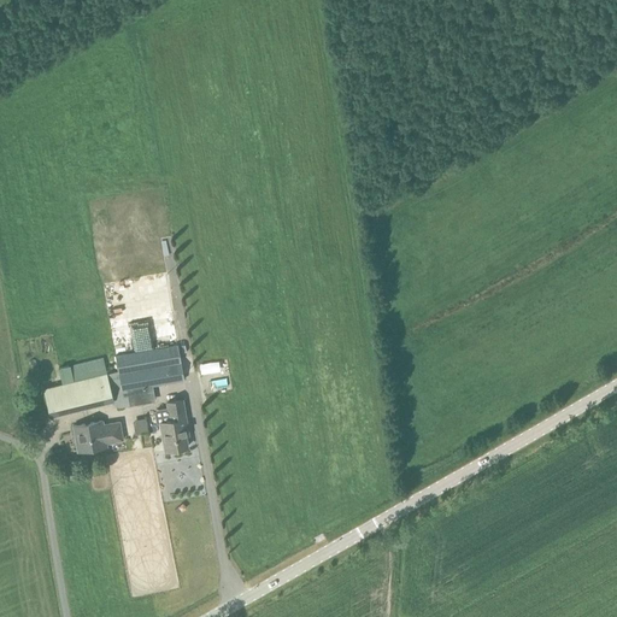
[(147,215),(163,212),(162,203),(146,205),(147,215)]
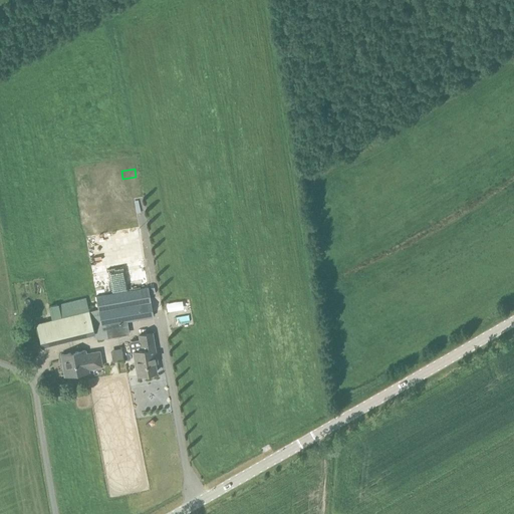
[(116,327),(123,326),(122,323),(153,317),(133,201),(95,208),(94,203),(80,205),(81,211),(80,211),(97,308),(94,309),(98,330),(99,329),(100,330),(116,327)]
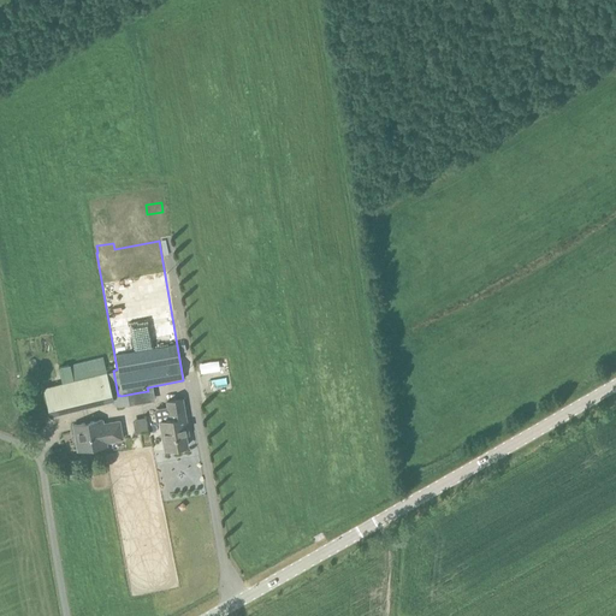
[(118,396),(113,371),(106,373),(101,357),(58,369),(63,384),(42,390),(48,414),(118,396)]
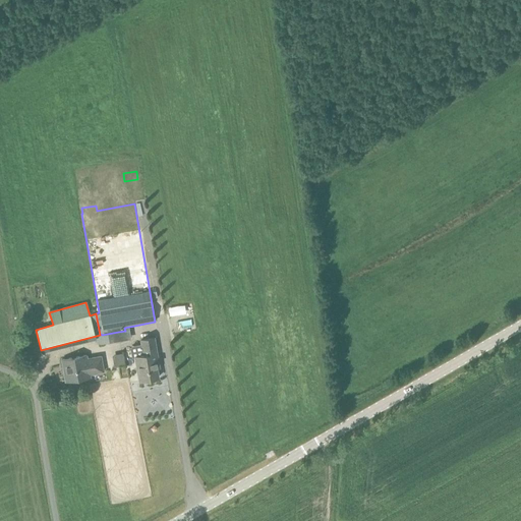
[(158,362),(154,338),(140,341),(142,350),(147,349),(148,355),(135,357),(139,382),(158,378),(155,363),(158,362)]
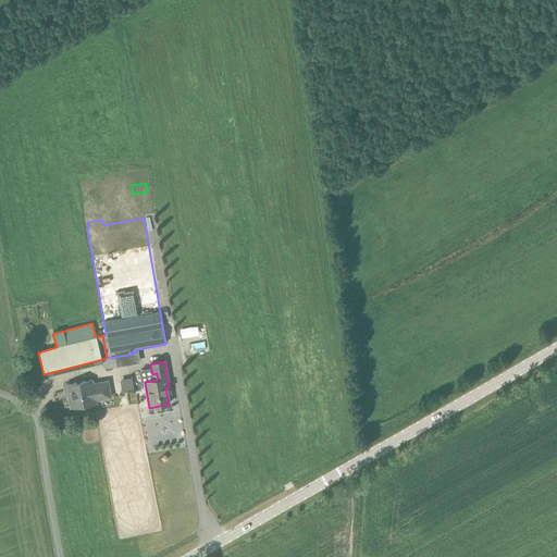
[(93,404),(93,400),(107,397),(103,381),(89,384),(88,381),(65,385),(70,408),(93,404)]
